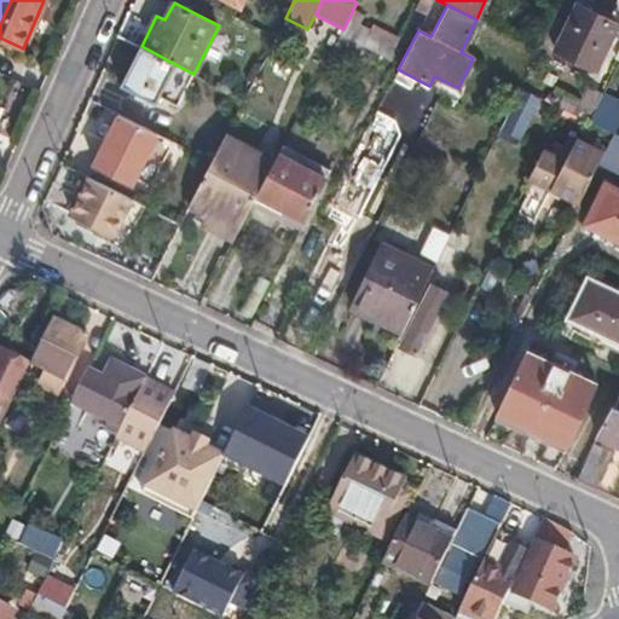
[(577,6),(555,51),(596,71),(613,38),(603,33),(612,16),(596,9),(594,13),(577,6)]
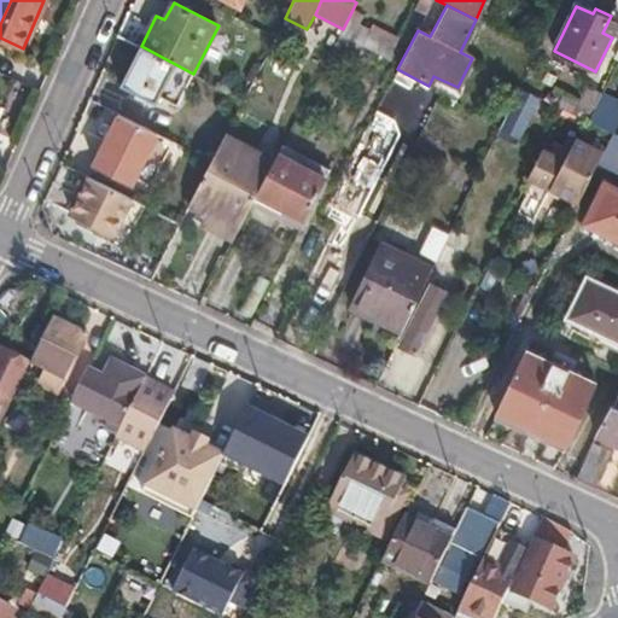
[(339,35),(388,60),(396,44),(348,19),(343,29),(339,35)]
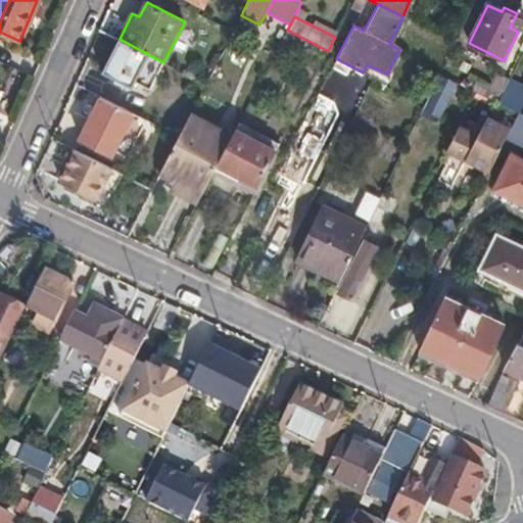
[(148,54),(120,39),(102,72),(132,87),(135,81),(148,54)]
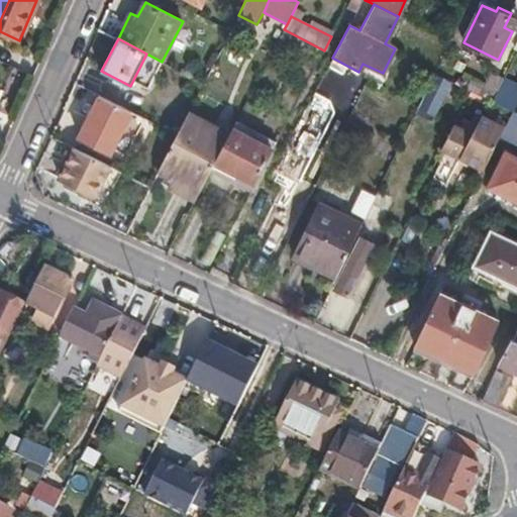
[(146,54),(133,80),(148,88),(162,62),(146,54)]
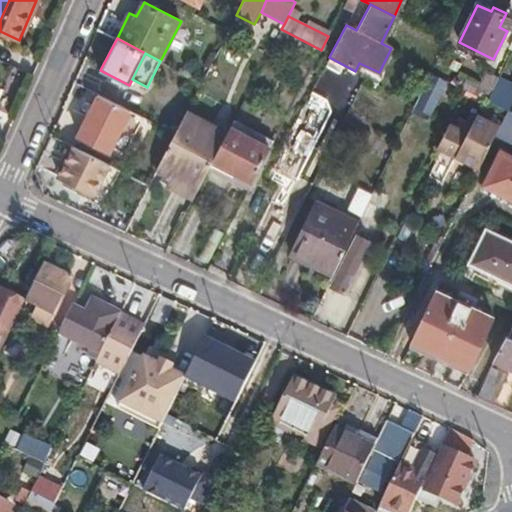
[(448,81),(429,72),(412,108),(430,117),(448,81)]
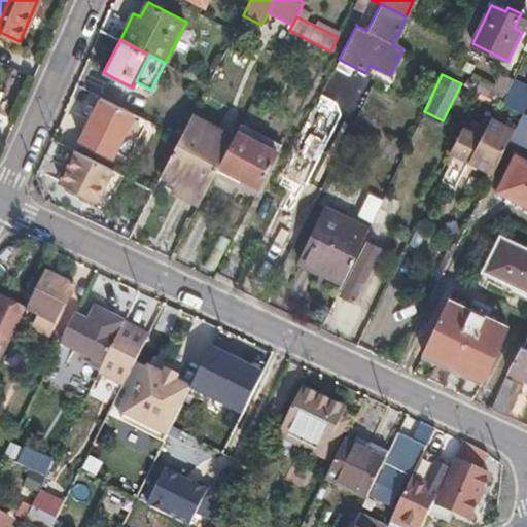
[(526,88),(513,80),(501,104),(523,114),(526,105),(526,88)]
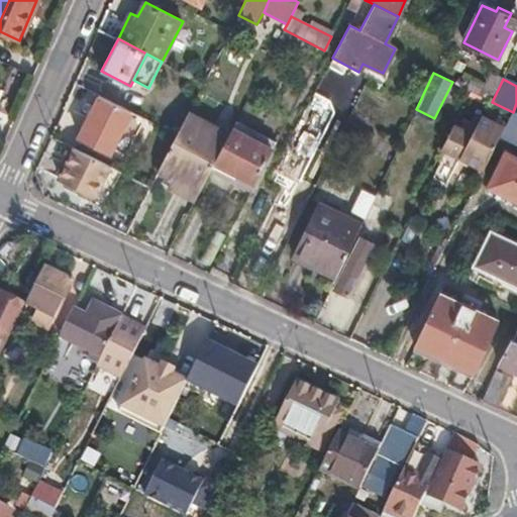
[(131,111),(99,95),(80,136),(111,152),(131,111)]
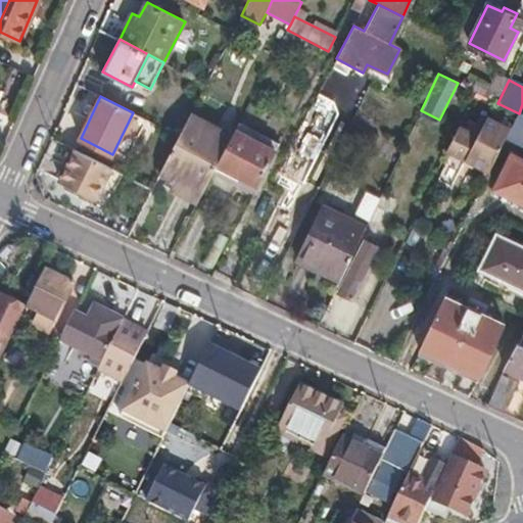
[(159,172),(202,193),(218,164),(219,161),(232,136),(189,114),(179,136),(159,172)]
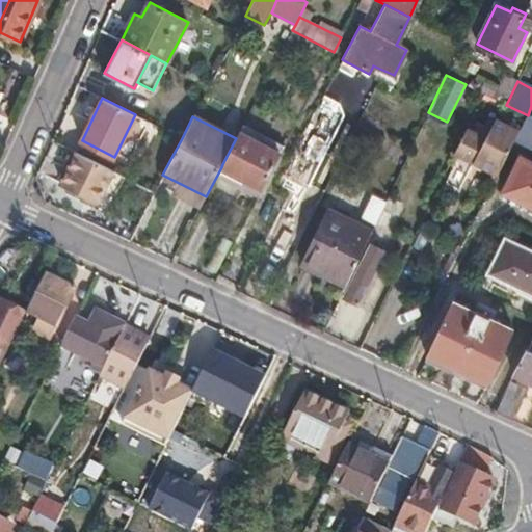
[(468,128),(455,154),(498,176),(519,132),(496,120),(490,130),(483,127),(479,134),(468,128)]
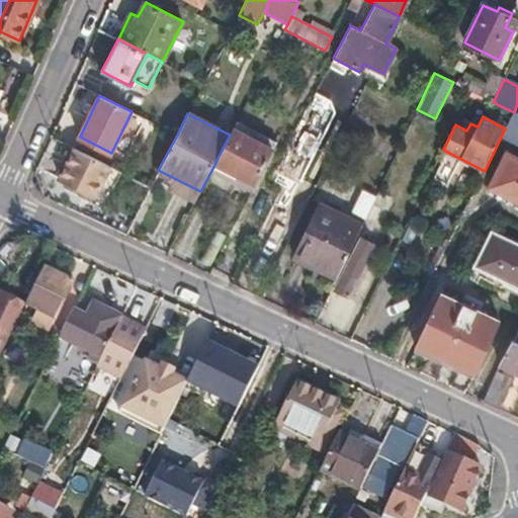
[(230,135),(217,160),(239,172),(236,179),(254,188),(256,184),(275,148),(234,126),(233,128),(230,135)]
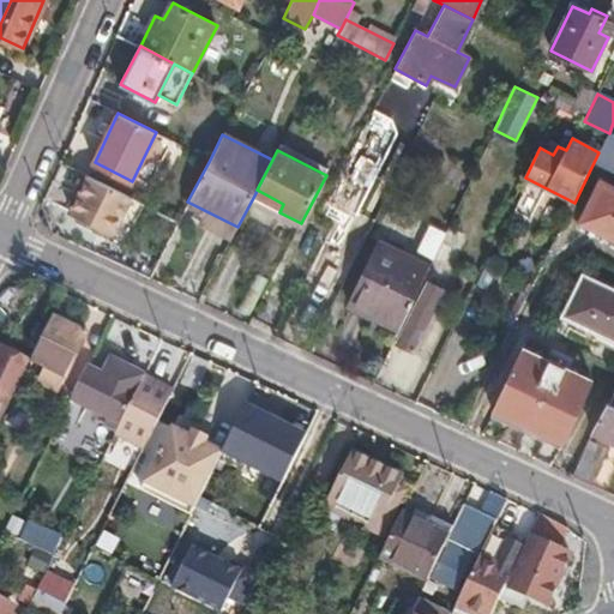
[(128,196),(89,176),(70,211),(110,232),(115,221),(130,228),(142,203),(128,196)]
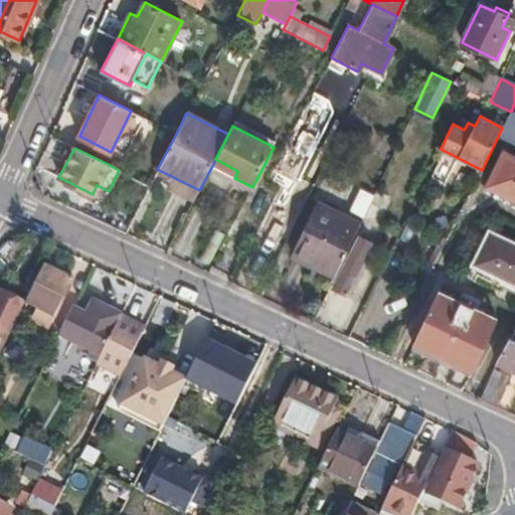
[(295,150),(281,178),(297,185),(311,158),(295,150)]
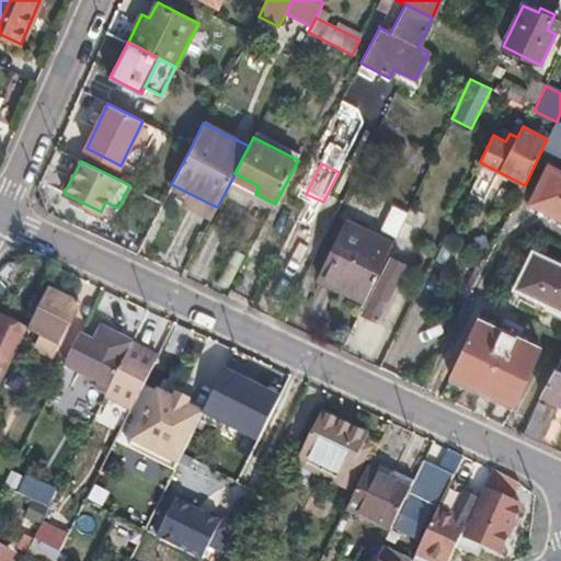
[(560,175),(549,170),(533,204),(560,217),(560,175)]
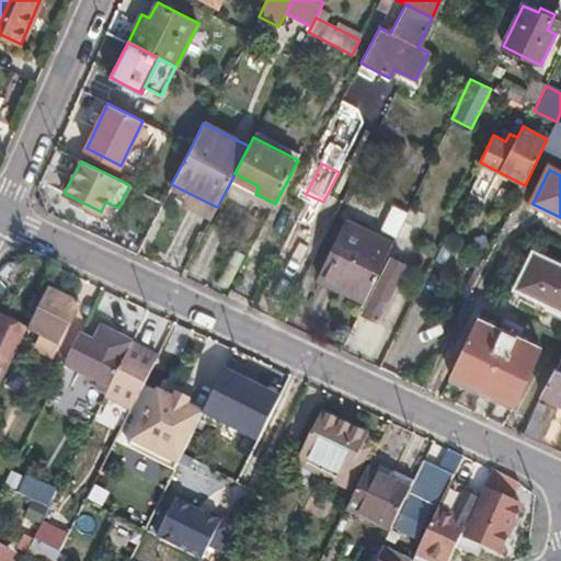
[(408,212),(391,204),(379,228),(396,237),(408,212)]
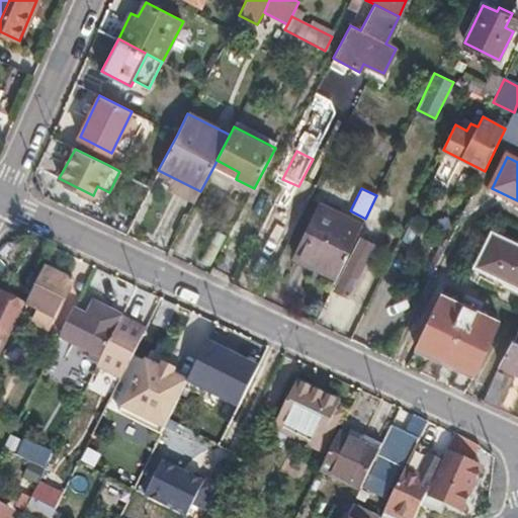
[(392,198),(378,192),(362,226),(373,231),(392,198)]
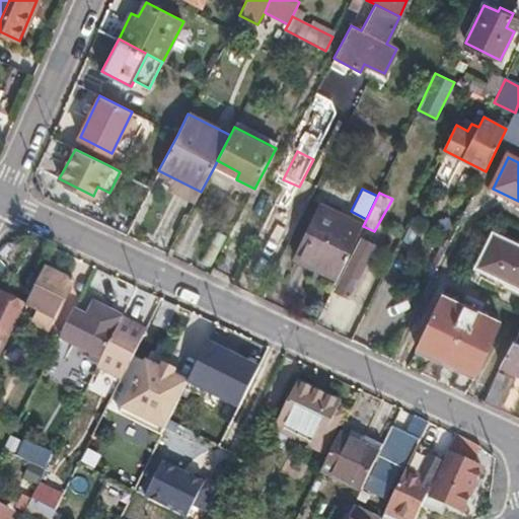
[(295,257),(338,278),(363,226),(320,206),(295,257)]
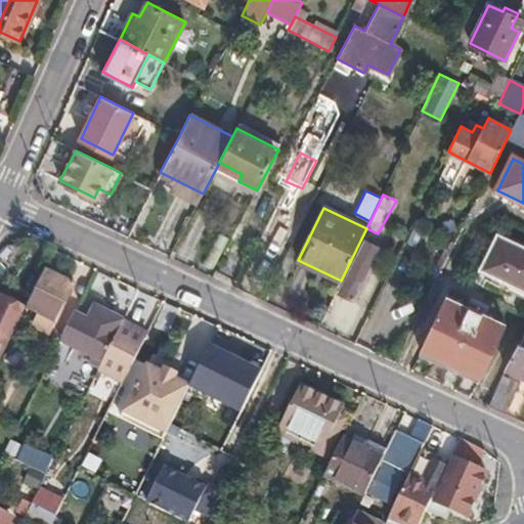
[(523,249),(498,237),(482,269),(523,290),(523,249)]
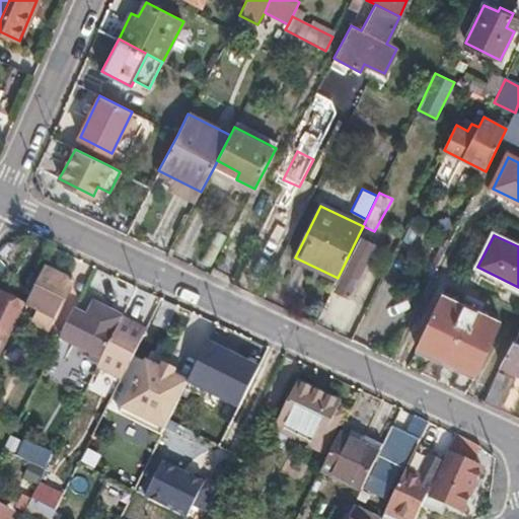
[(336,291),(350,298),(375,246),(361,239),(336,291)]
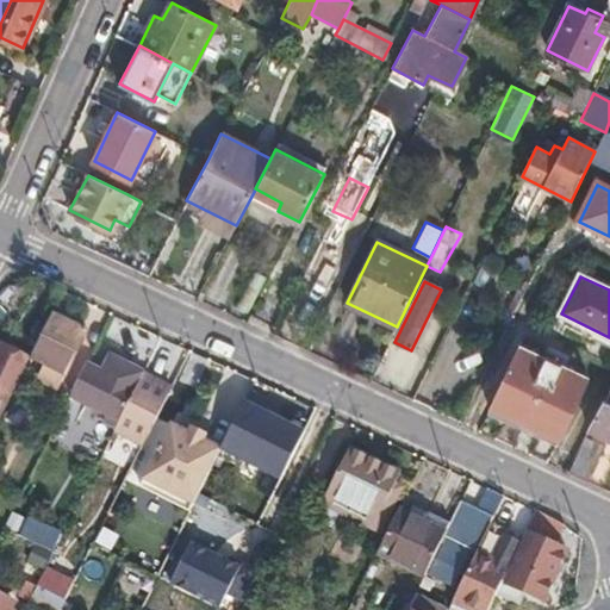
[(250,286),(240,307),(247,312),(260,291),(250,286)]
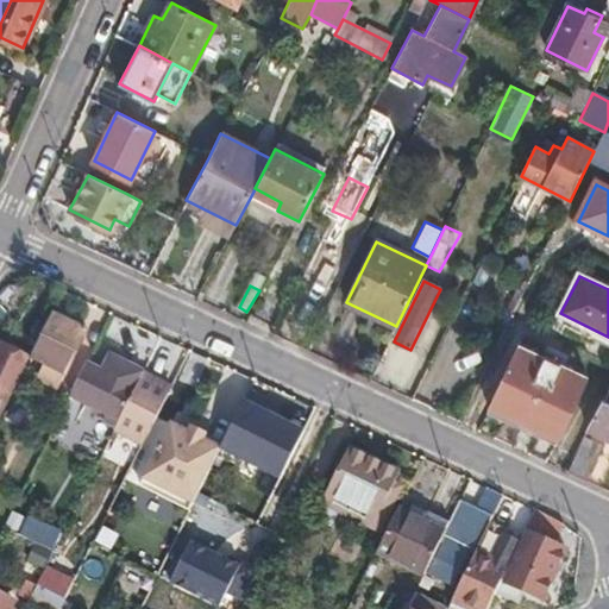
[(52,311),(30,355),(29,357),(49,368),(48,374),(60,380),(86,328),(52,311)]
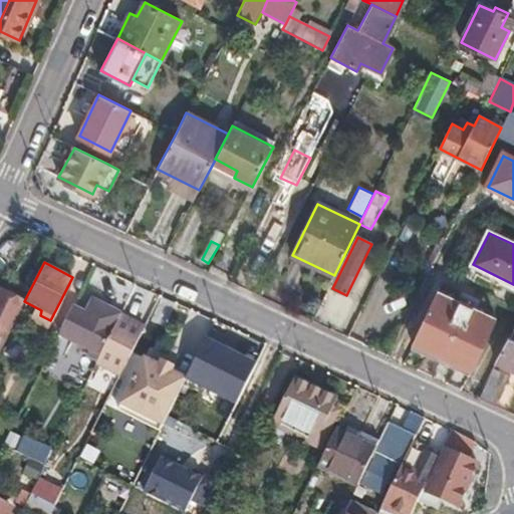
[(0,349),(24,301),(25,299),(4,288),(0,297),(0,349)]
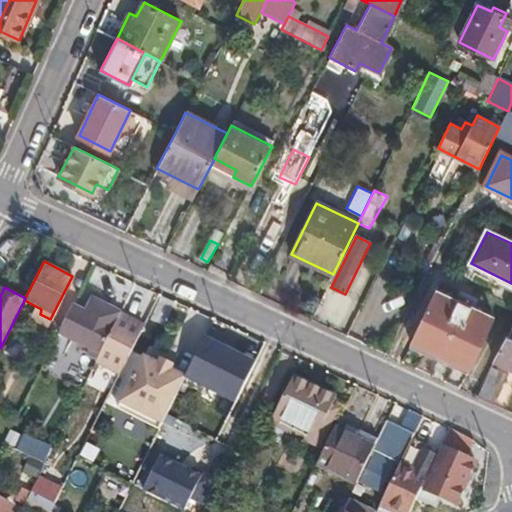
[(436,292),(410,344),(425,351),(439,358),(455,365),(468,372),(494,320),(436,292)]
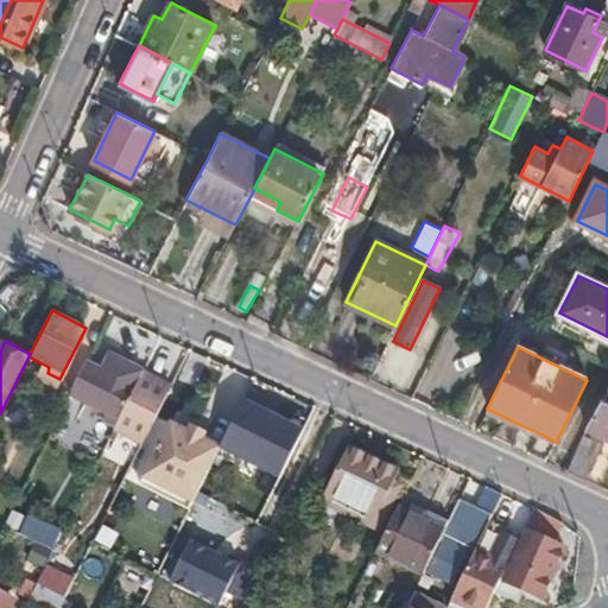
[(100,368),(86,362),(69,396),(118,419),(120,415),(143,369),(144,368),(109,350),(100,368)]
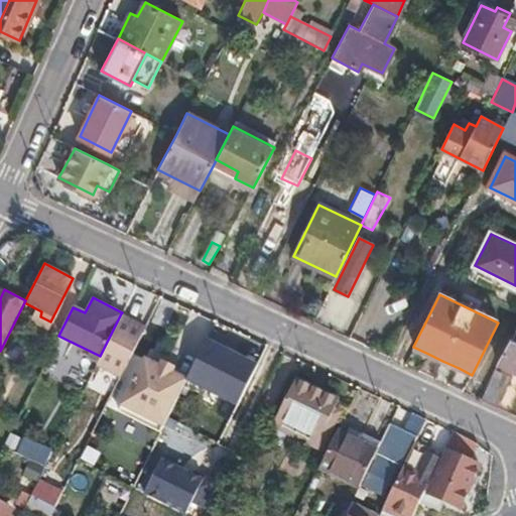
[(121,313),(102,352),(127,365),(146,327),(121,313)]
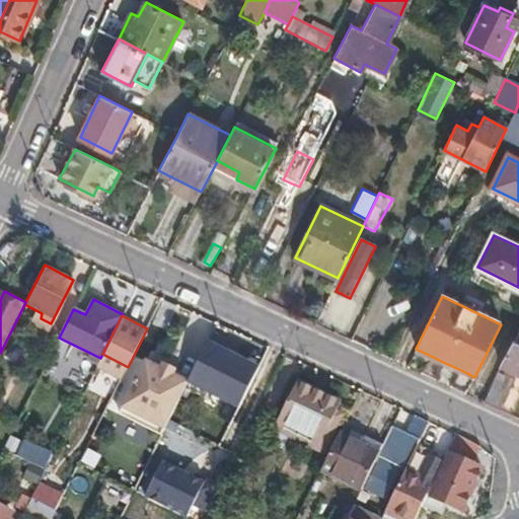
[(518,340),(515,338),(501,364),(518,373),(518,340)]
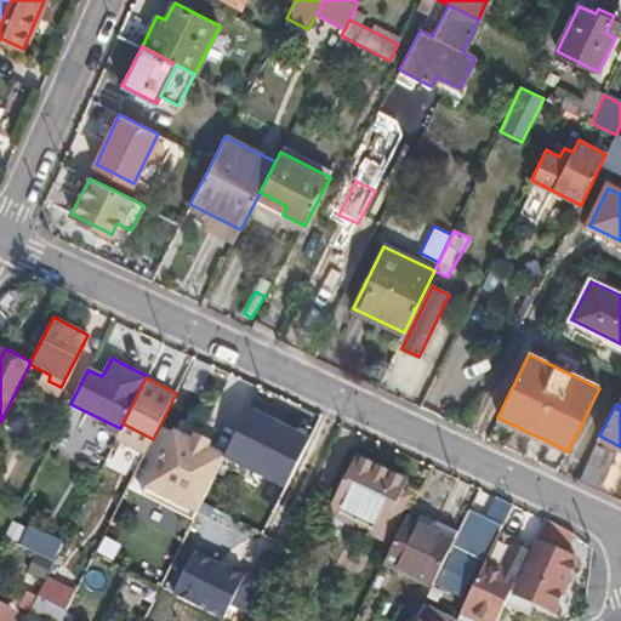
[(248,408),(229,446),(290,477),(308,439),(248,408)]
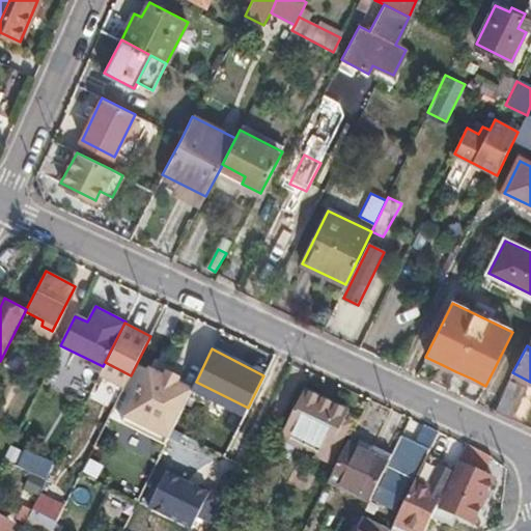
[(164,376),(149,369),(126,416),(168,438),(192,391),(177,384),(166,378),(164,376)]
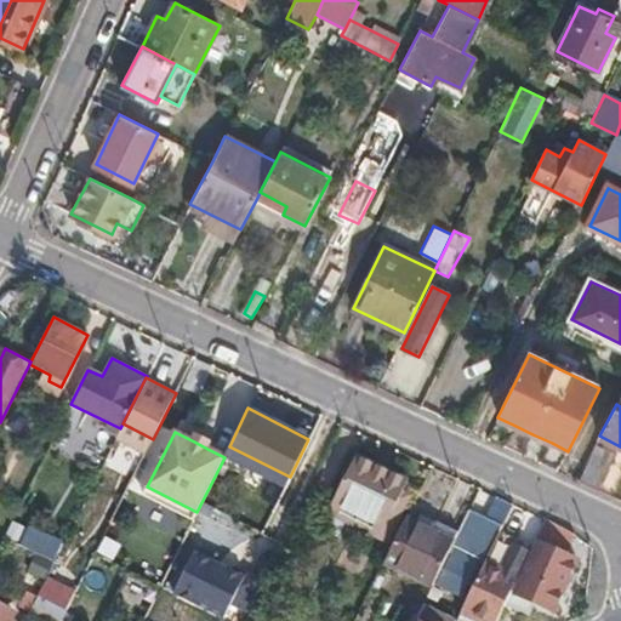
[(197,437),(194,436),(192,440),(194,442),(208,449),(210,443),(197,437)]
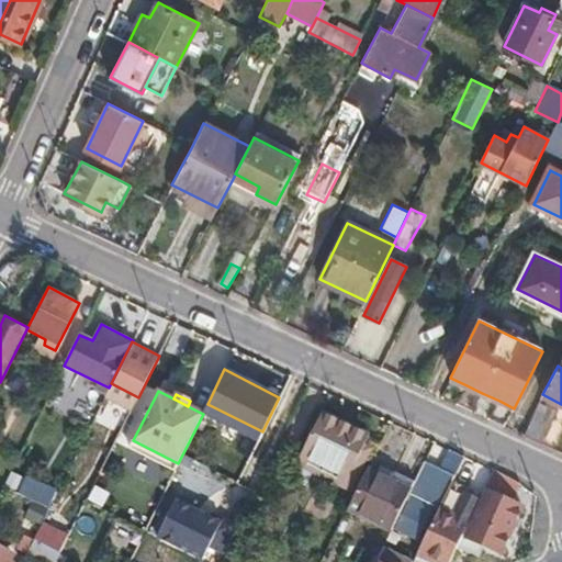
[(538,404),(524,435),(542,444),(551,422),(552,423),(555,413),(538,404)]
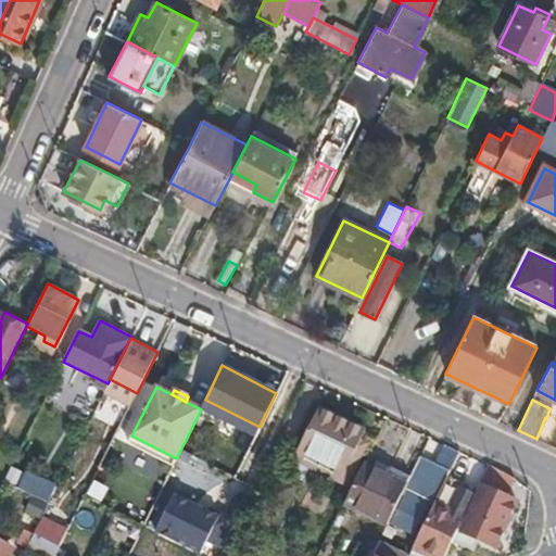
[(320,407),(297,458),(341,479),(365,429),(320,407)]
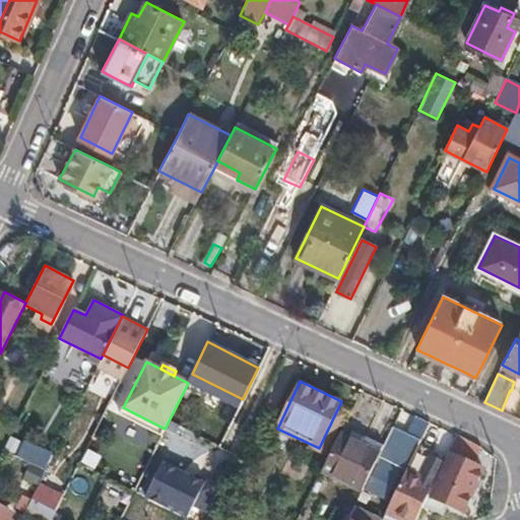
[(380,452),(363,489),(369,492),(384,498),(400,466),(407,469),(418,446),(421,440),(393,427),(385,443),(380,452)]
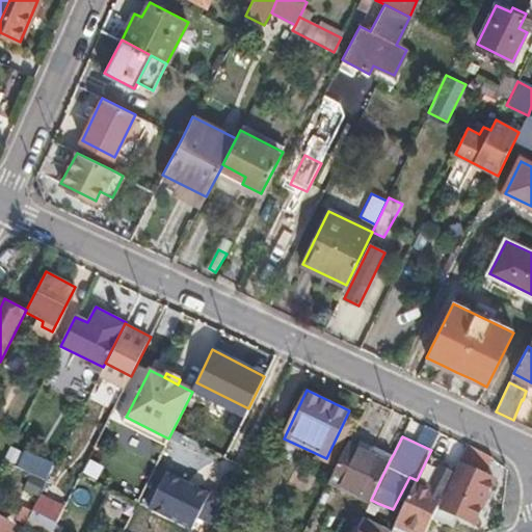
[(365,437),(358,448),(389,462),(394,453),(365,437)]
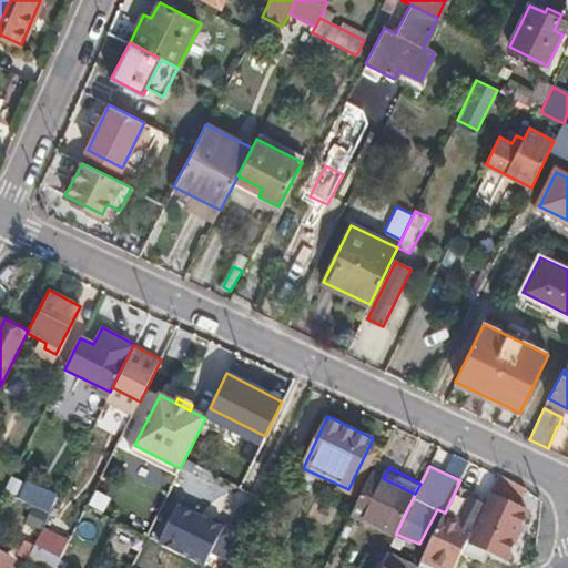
[(373,473),(353,513),(396,534),(415,494),(383,478),(373,473)]
